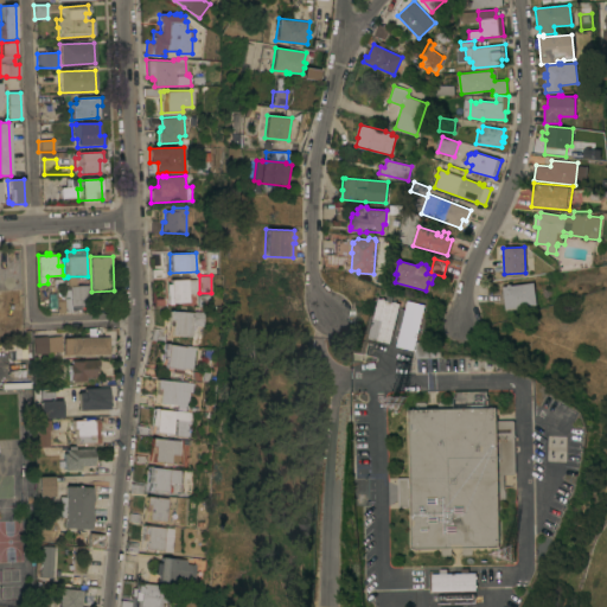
[(190,302),(172,302),(172,304),(167,304),(166,283),(171,283),(171,280),(189,279),(190,302)]
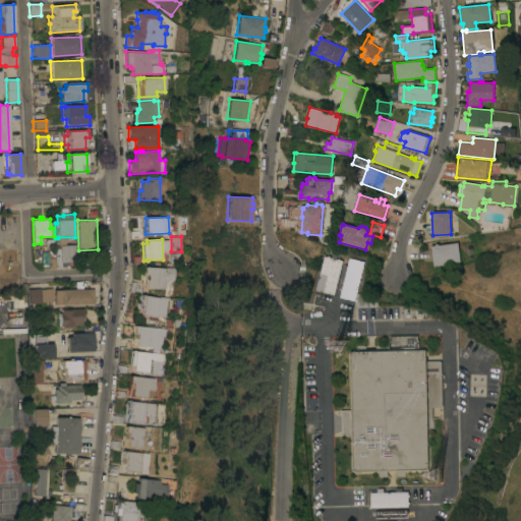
[(76,262),(68,262),(68,265),(69,265),(69,268),(55,268),(54,240),(58,240),(59,244),(62,244),(66,244),(70,243),(70,244),(76,244),(76,262)]
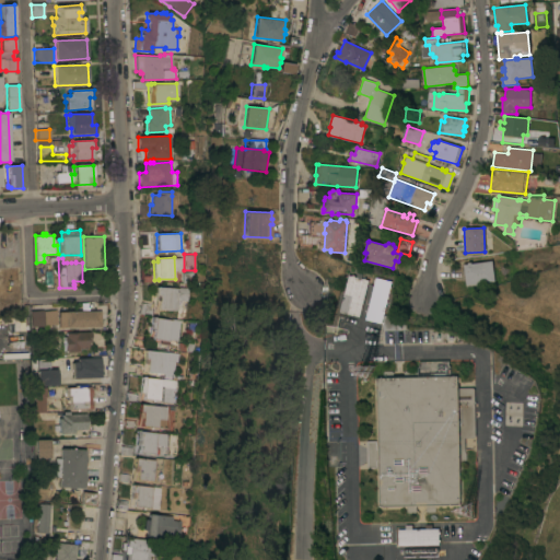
[(493,281),(477,283),(477,284),(475,286),(474,283),(466,284),(463,265),(491,260),(493,281)]
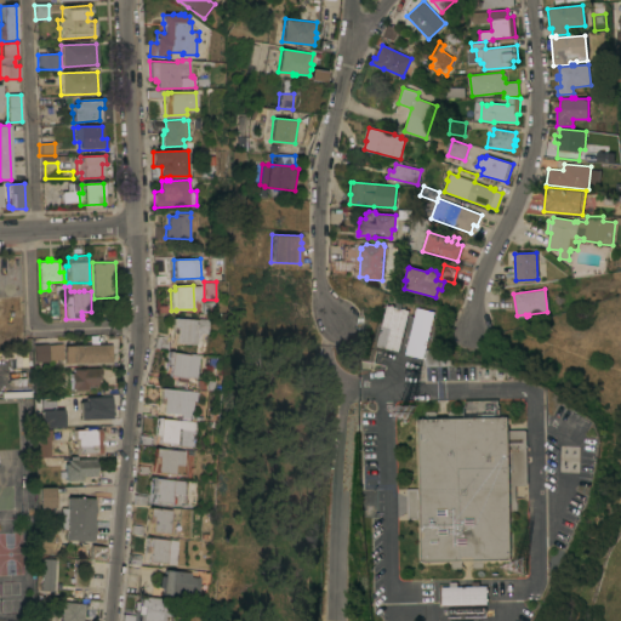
[(398,351),(382,347),(382,349),(376,351),(387,306),(389,306),(391,305),(393,306),(393,307),(394,307),(396,302),(402,303),(400,308),(403,309),(403,308),(405,308),(405,309),(409,311),(398,351)]
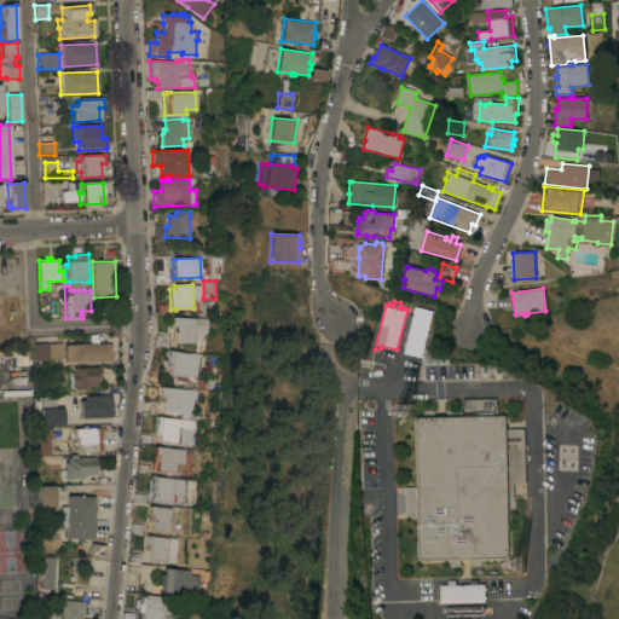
[(429,327),(428,330),(427,331),(428,333),(427,336),(426,337),(427,339),(426,340),(423,348),(424,350),(423,353),(422,352),(421,357),(404,353),(405,348),(404,348),(405,343),(406,345),(406,343),(401,342),(409,314),(412,316),(414,314),(412,314),(414,311),(415,307),(433,311),(429,327)]
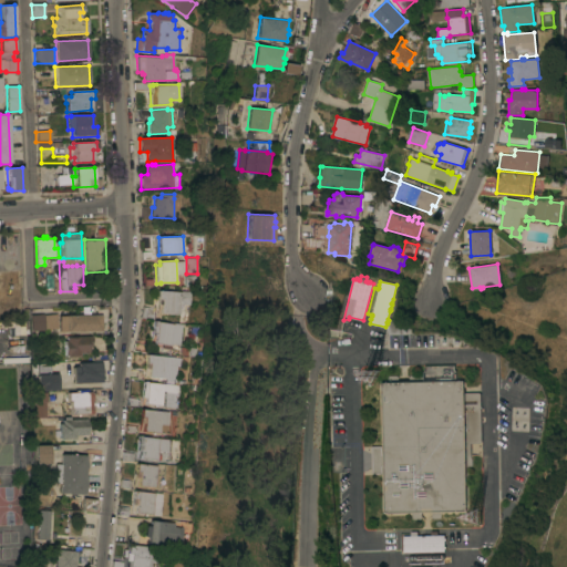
[(182,291),(182,290),(192,291),(191,305),(182,303),(181,313),(161,312),(161,305),(158,305),(158,290),(182,291)]
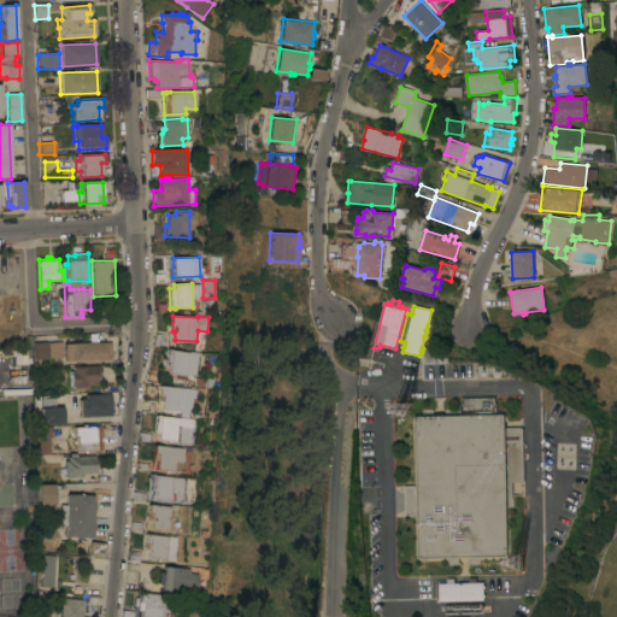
[(48,341),(48,342),(62,341),(63,357),(48,358),(48,359),(34,360),(33,342),(48,341)]
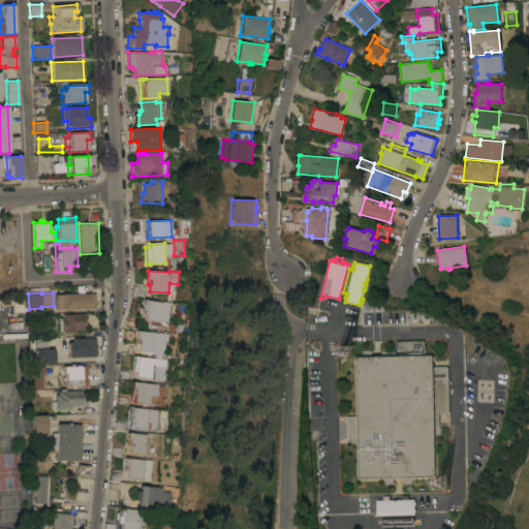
[(95,293),(95,309),(55,310),(55,294),(95,293)]
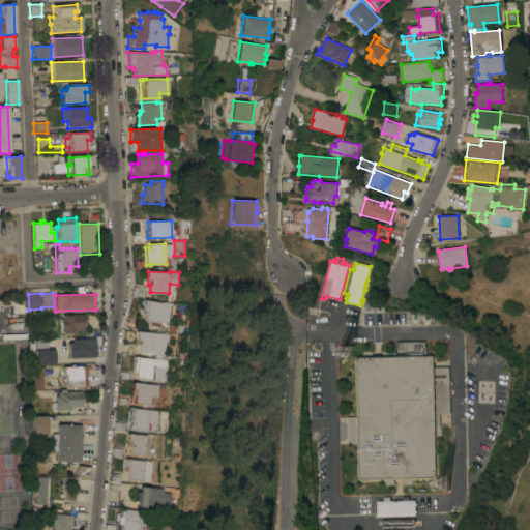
[(163,302),(164,301),(172,303),(170,322),(162,321),(160,323),(156,322),(155,323),(153,323),(153,322),(145,321),(146,314),(142,313),(144,299),(163,302)]
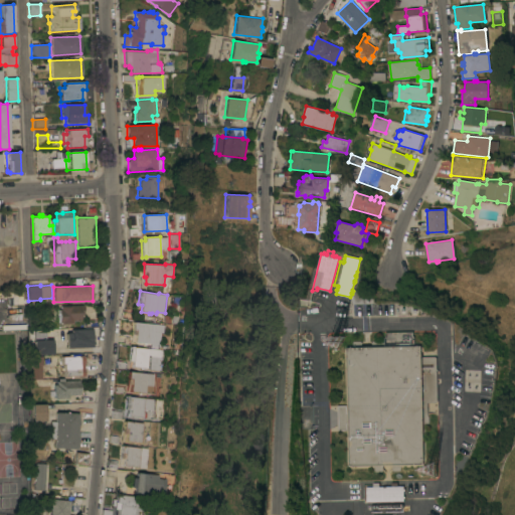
[(20,321),(5,321),(4,297),(19,296),(20,321)]
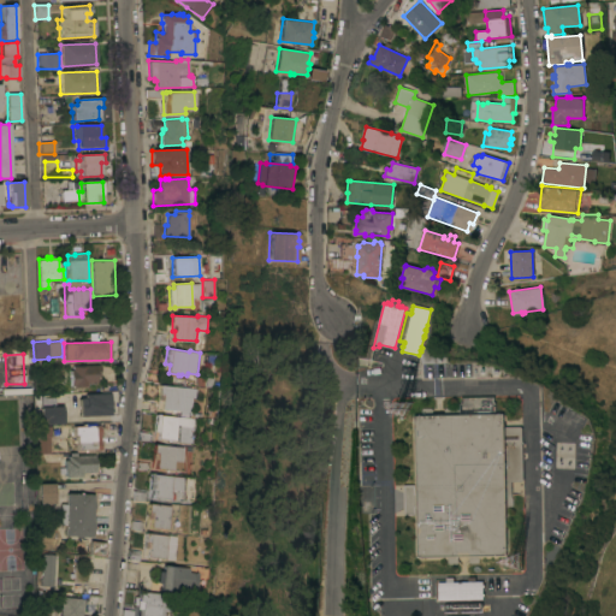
[(100,365),(101,377),(98,377),(98,383),(88,383),(88,386),(73,388),(73,386),(71,386),(70,366),(100,365)]
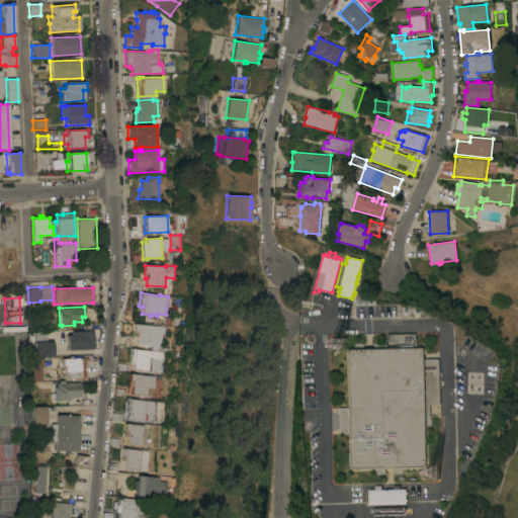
[(167,327),(166,335),(163,335),(162,349),(152,348),(153,345),(137,344),(138,331),(135,331),(136,324),(167,327)]
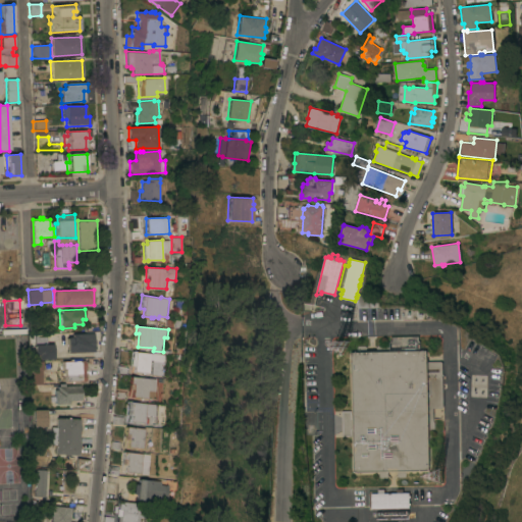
[(68,353),(67,337),(73,337),(73,334),(95,333),(95,351),(68,353)]
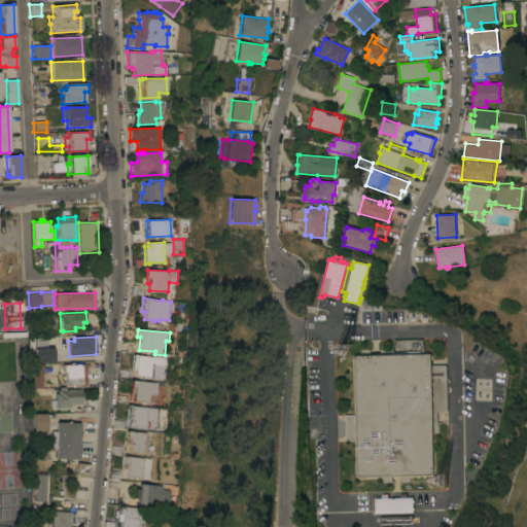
[(40,362),(39,358),(35,358),(35,340),(47,340),(47,348),(55,348),(55,362),(40,362)]
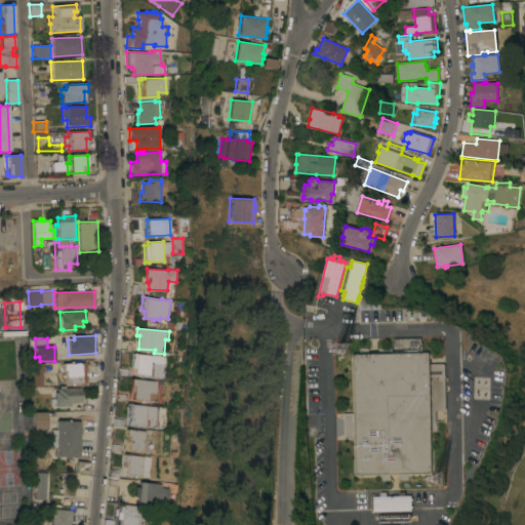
[(429,352),(430,364),(444,363),(445,410),(435,410),(436,423),(437,423),(437,432),(431,433),(432,473),(356,475),(355,432),(354,432),(354,439),(344,439),(344,413),(354,412),(354,419),(355,419),(353,354),(429,352)]
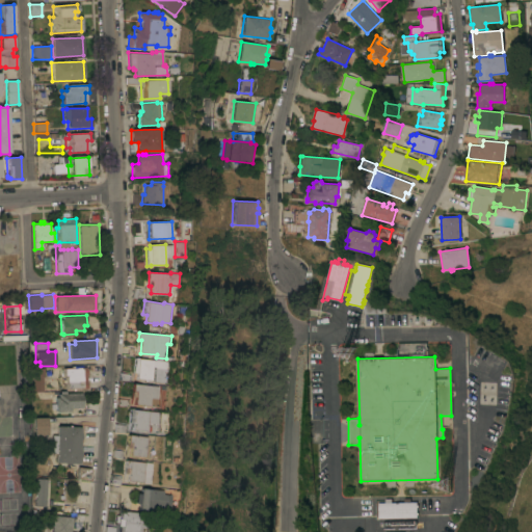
[(170,361),(170,368),(168,368),(167,381),(167,384),(155,383),(156,367),(154,367),(153,380),(137,379),(137,372),(133,372),(134,366),(135,366),(135,357),(138,357),(138,358),(170,361)]
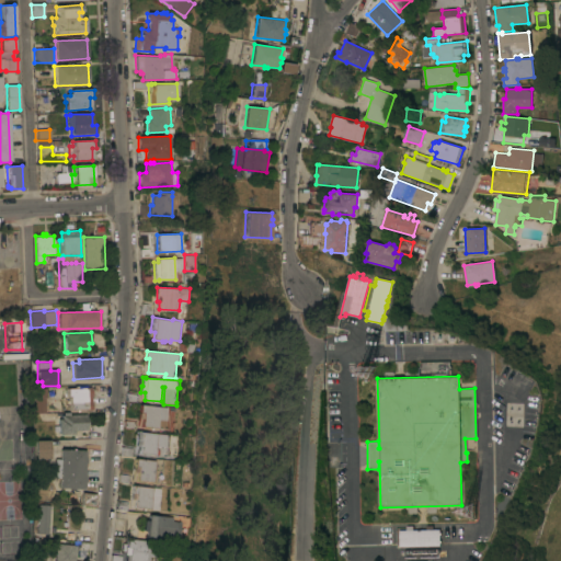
[(88,388),(88,387),(92,387),(92,398),(94,398),(94,401),(92,401),(93,410),(80,410),(80,411),(78,412),(78,410),(71,410),(70,396),(68,396),(68,388),(88,388)]
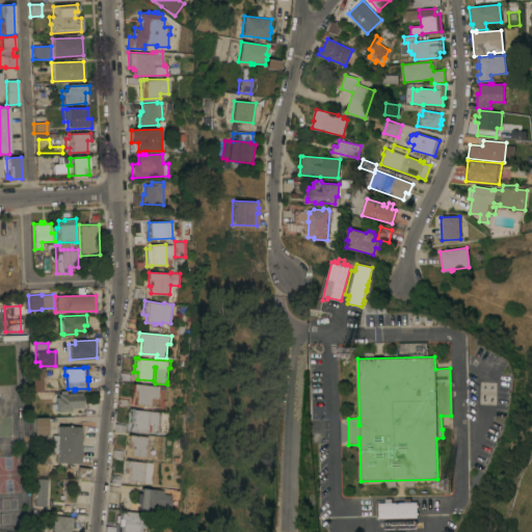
[(33,368),(45,368),(45,377),(44,377),(44,392),(33,392),(33,368)]
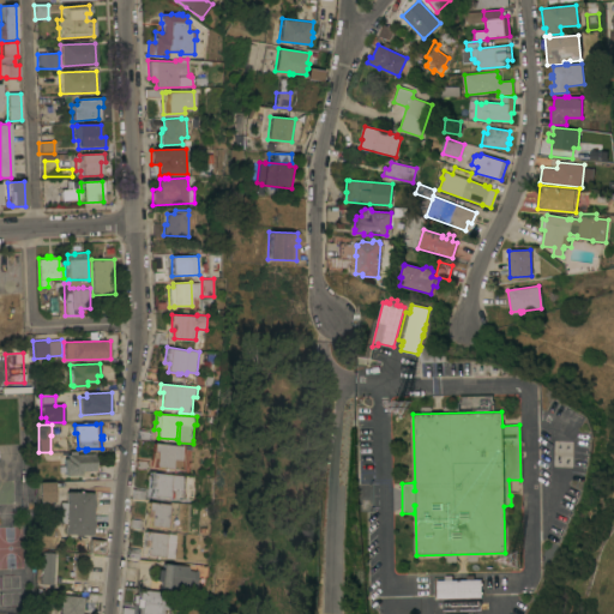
[(185,445),(182,461),(184,461),(182,469),(168,468),(168,470),(164,470),(166,468),(156,467),(157,458),(151,457),(152,451),(154,443),(185,445)]
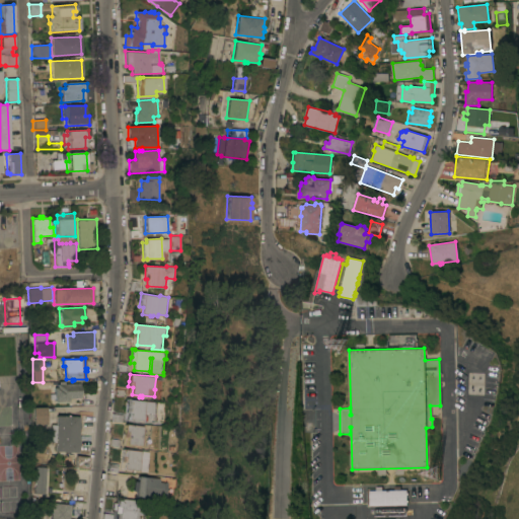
[(82,397),(70,398),(70,401),(59,401),(59,400),(56,400),(56,398),(51,398),(51,393),(56,393),(56,387),(58,387),(58,384),(60,384),(60,381),(66,381),(66,383),(81,383),(82,397)]
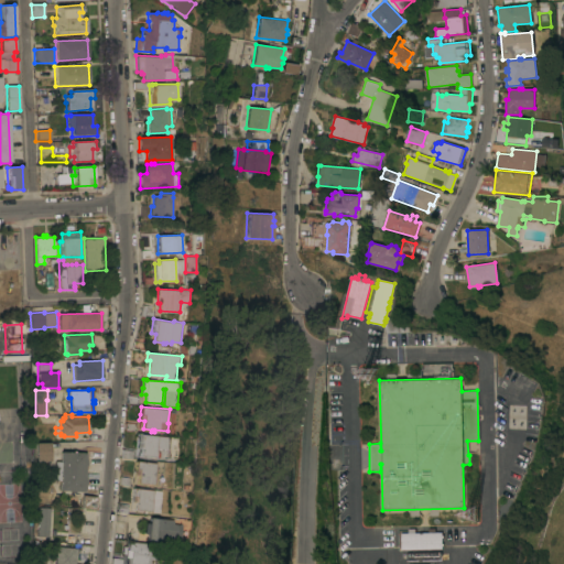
[(159,435),(159,436),(167,437),(166,452),(164,452),(158,452),(156,457),(140,456),(141,448),(136,448),(138,434),(159,435)]
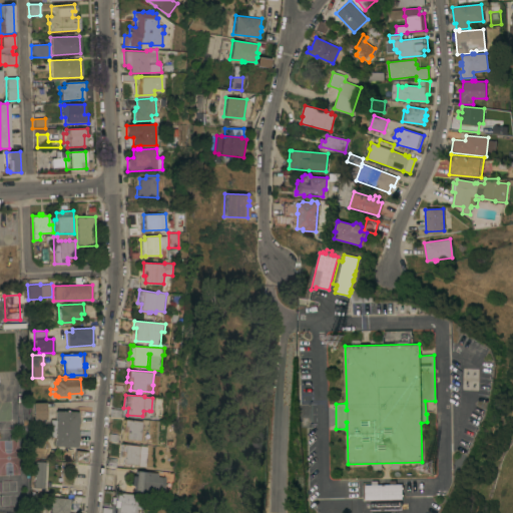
[(46,402),(47,419),(33,420),(33,403),(46,402)]
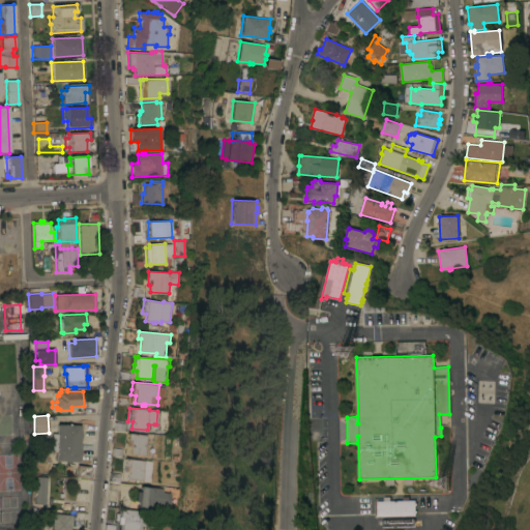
[(58,451),(52,451),(53,433),(58,433),(59,423),(82,425),(82,432),(83,433),(83,436),(82,438),(81,449),(83,450),(82,453),(81,454),(80,462),(57,461),(58,451)]
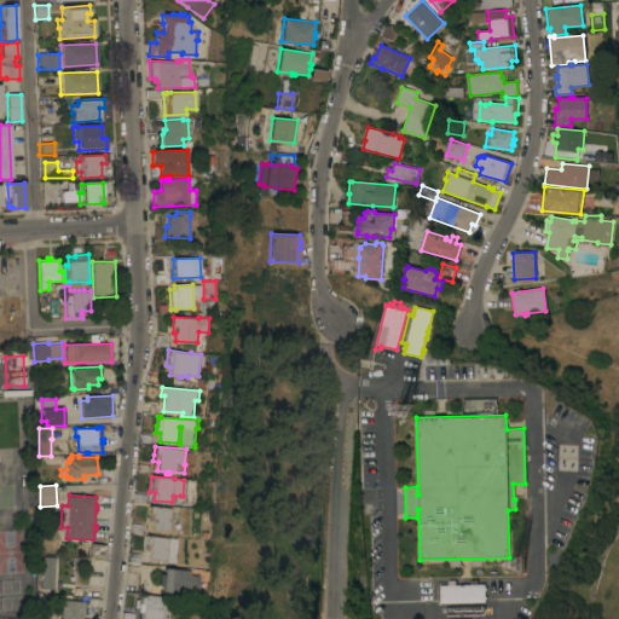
[(172,508),(169,532),(151,530),(152,521),(148,520),(149,514),(150,514),(150,505),(172,508)]
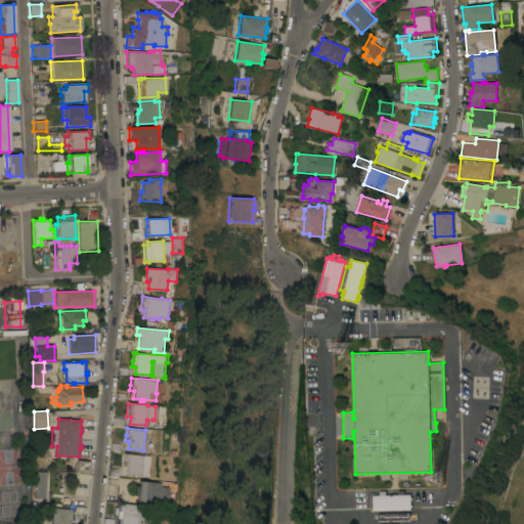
[(143,455),(141,475),(136,475),(135,476),(133,476),(134,474),(126,474),(126,467),(123,466),(123,461),(124,461),(125,453),(143,455)]
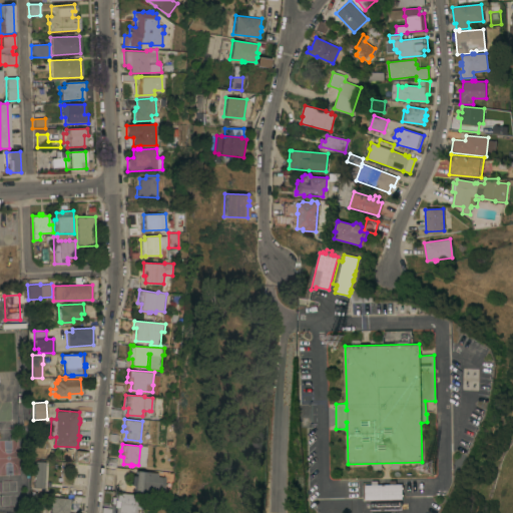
[(44,489),(34,488),(36,461),(46,462),(44,489)]
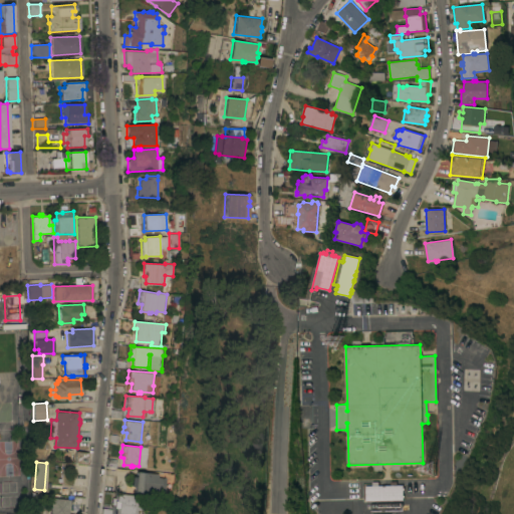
[(159,474),(158,477),(166,478),(164,491),(159,490),(159,494),(153,493),(153,495),(135,493),(135,487),(131,486),(132,476),(136,477),(137,472),(159,474)]
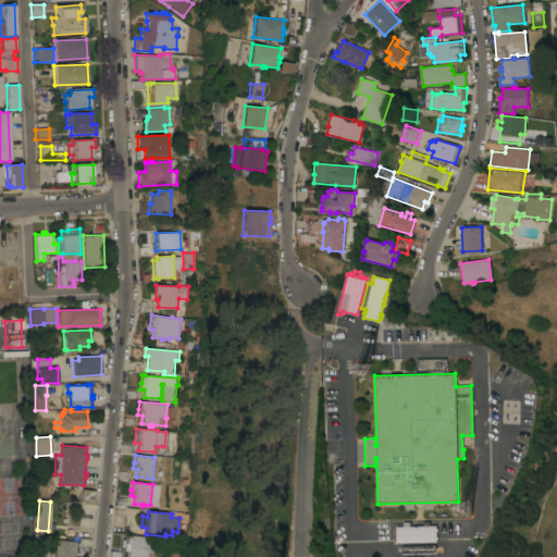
[(396,543),(396,527),(403,527),(403,522),(409,522),(409,527),(422,525),(422,521),(430,521),(430,525),(436,525),(436,542),(396,543)]
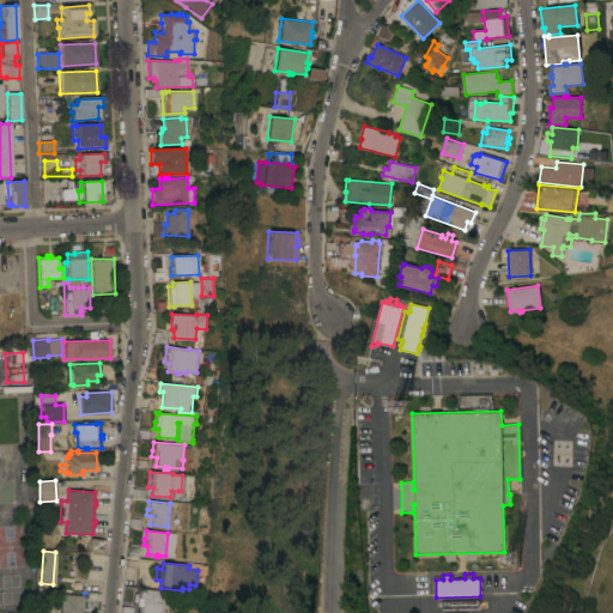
[(137,612),(138,606),(135,606),(137,599),(138,599),(139,588),(161,590),(161,592),(168,592),(167,608),(164,608),(163,612),(137,612)]
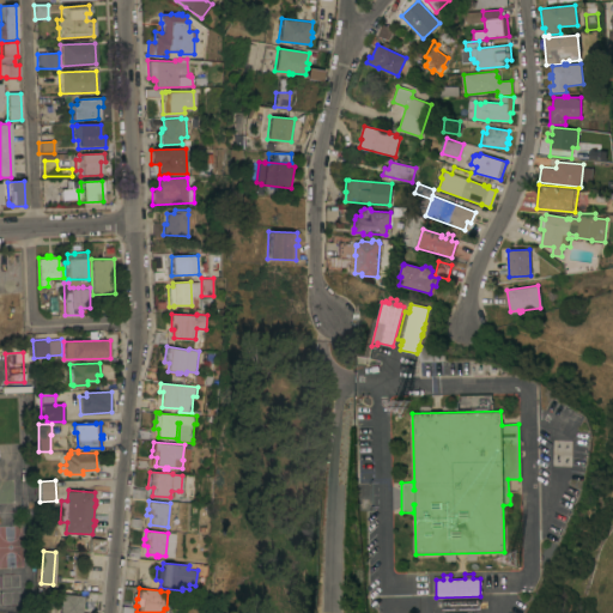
[(60,612),(61,600),(60,600),(60,596),(61,596),(61,594),(84,596),(82,612),(60,612)]
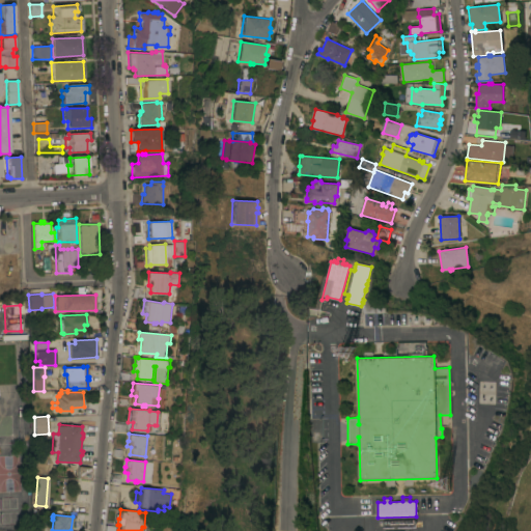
[(416,520),(416,527),(384,528),(383,521),(416,520)]
